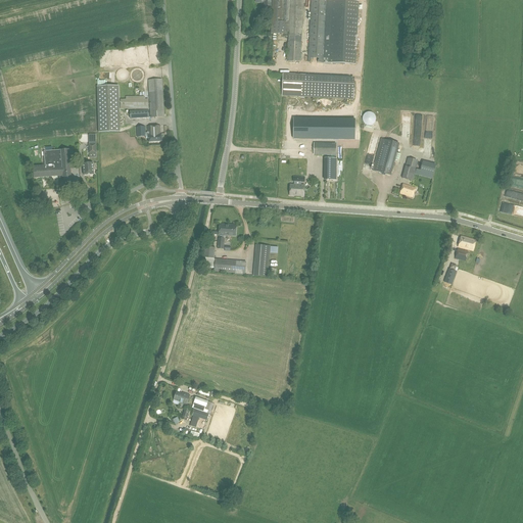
[(303,0),(272,0),(271,34),(301,35),(301,34),(302,34),(303,30),(302,30),(303,0)]
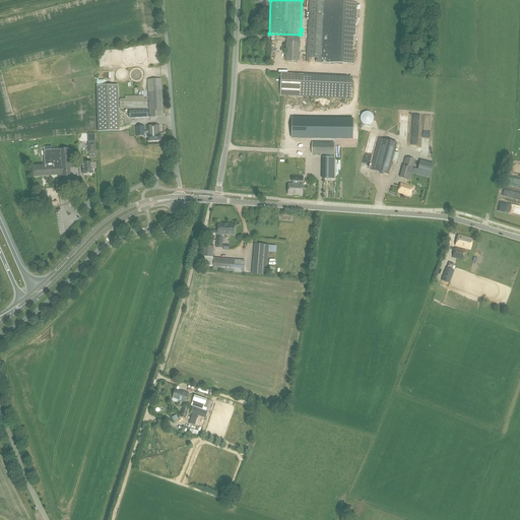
[(331,0),(309,0),(306,62),(322,63),(353,65),(358,1),(331,0)]
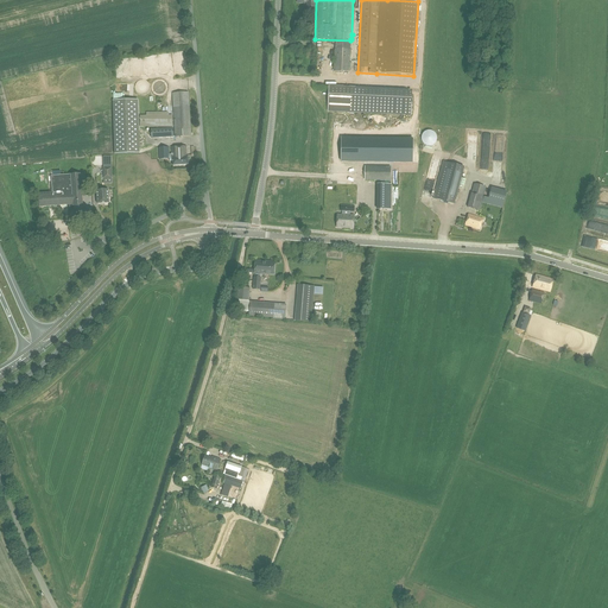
[(350,49),(335,48),(334,71),(349,73),(350,49)]
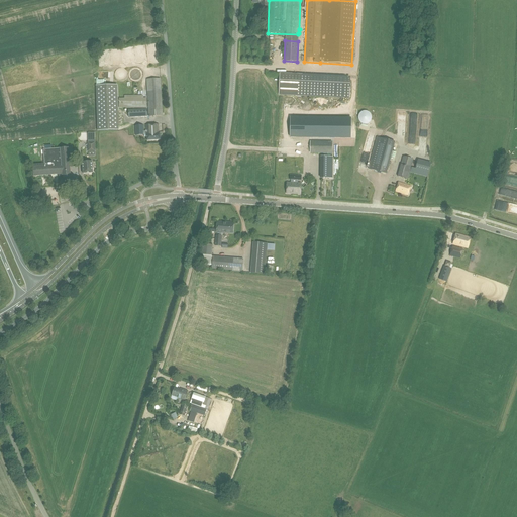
[(350,77),(280,74),(279,94),(349,97),(350,77)]
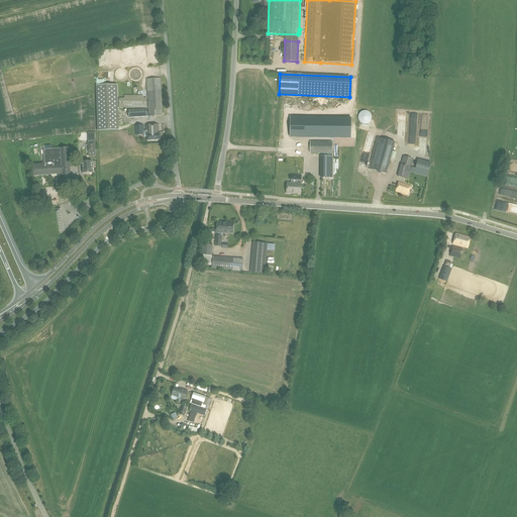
[(146,79),(148,116),(163,115),(161,78),(146,79)]
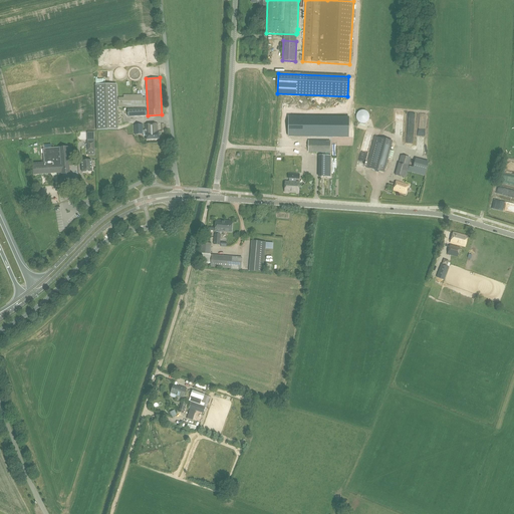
[(116,84),(95,85),(96,131),(117,130),(116,84)]
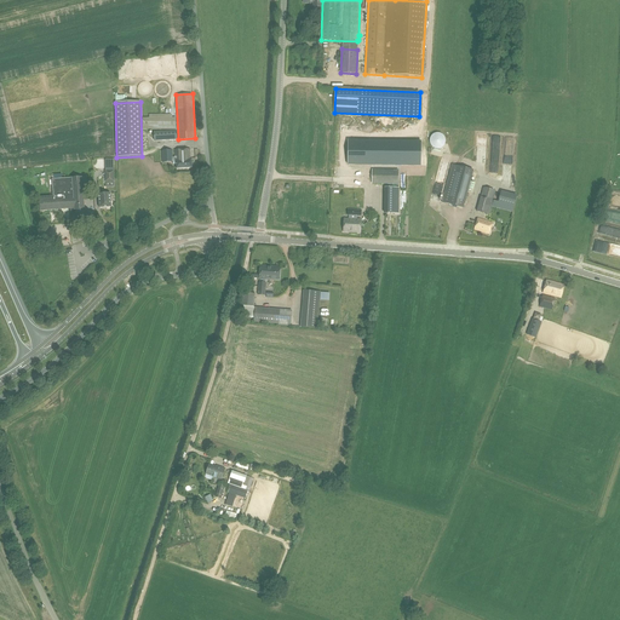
[(143,130),(176,130),(177,114),(149,114),(149,118),(143,118),(143,130)]
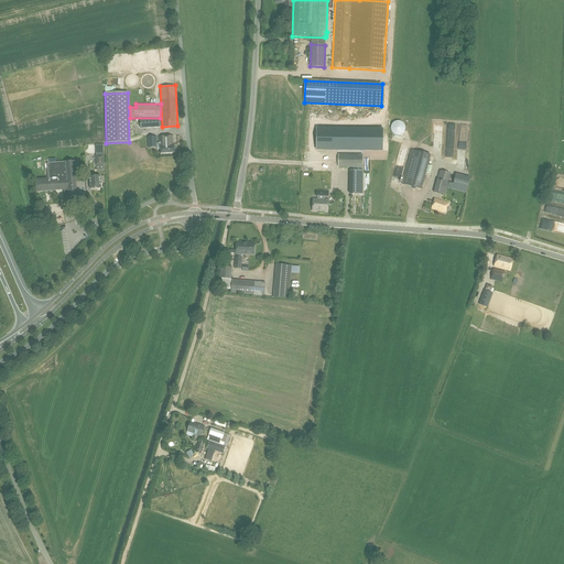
[(462,122),(461,151),(468,152),(469,122),(462,122)]
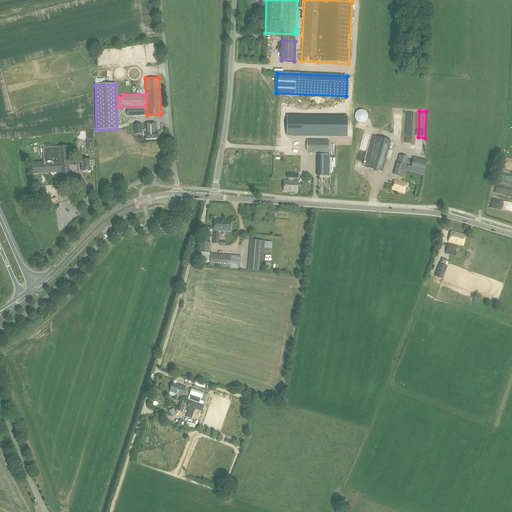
[(347,116),(288,115),(287,136),(347,137),(347,116)]
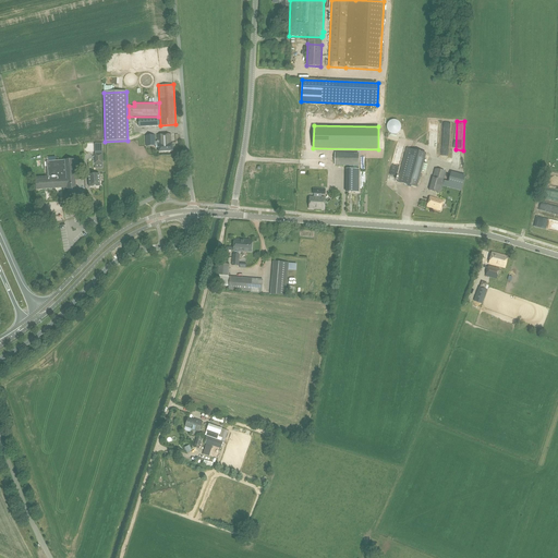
[(156,135),(146,136),(146,146),(156,146),(156,145),(158,145),(158,142),(156,142),(156,135)]
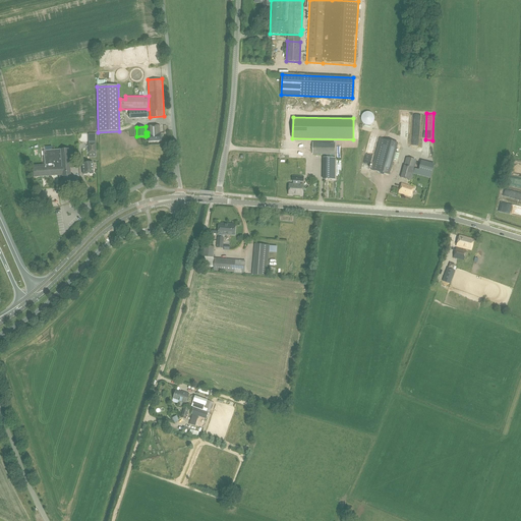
[(160,126),(148,126),(148,132),(148,135),(149,141),(161,140),(161,134),(160,134),(160,126)]
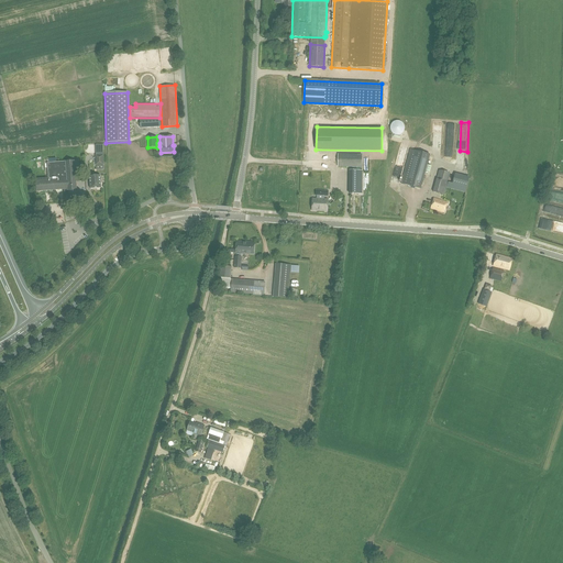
[(430,155),(410,150),(401,184),(420,189),(430,155)]
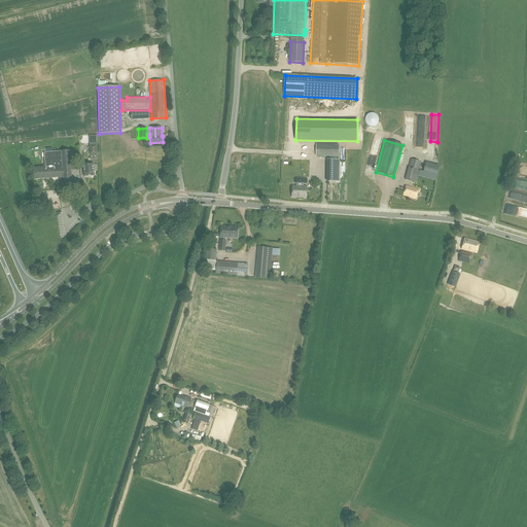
[(339,144),(316,144),(316,156),(339,156),(339,144)]
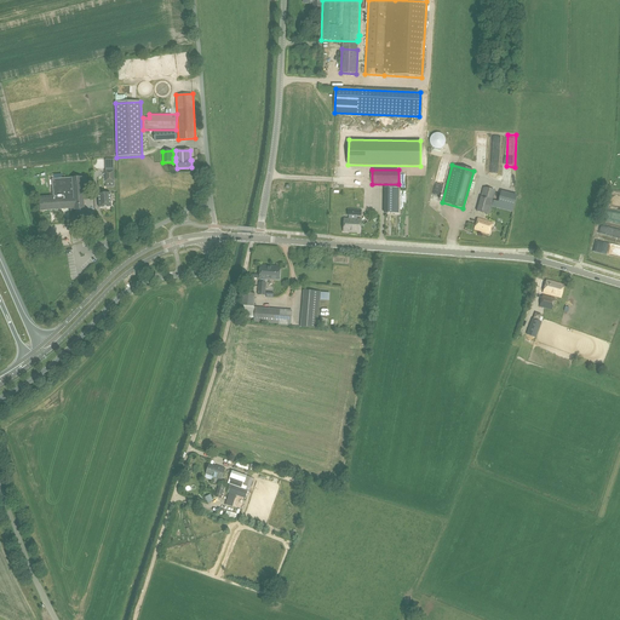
[(52,179),(53,195),(39,196),(40,211),(75,208),(75,211),(76,216),(84,214),(84,210),(85,210),(84,200),(89,200),(86,177),(52,179)]
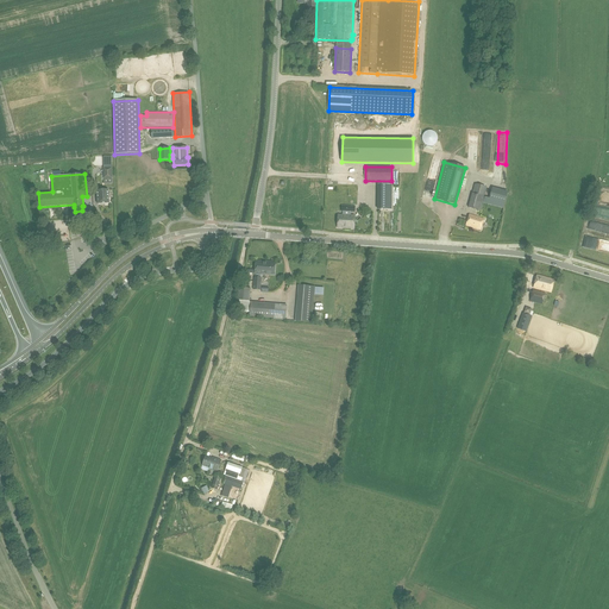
[(468,208),(481,211),(487,187),(475,183),(468,208)]
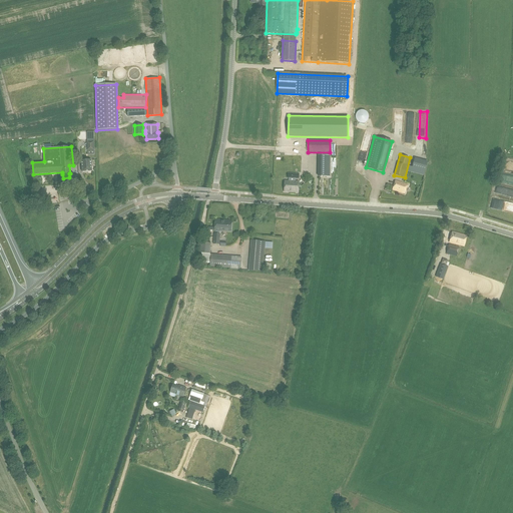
[(329,157),(319,156),(319,177),(321,177),(330,178),(330,157),(329,157)]
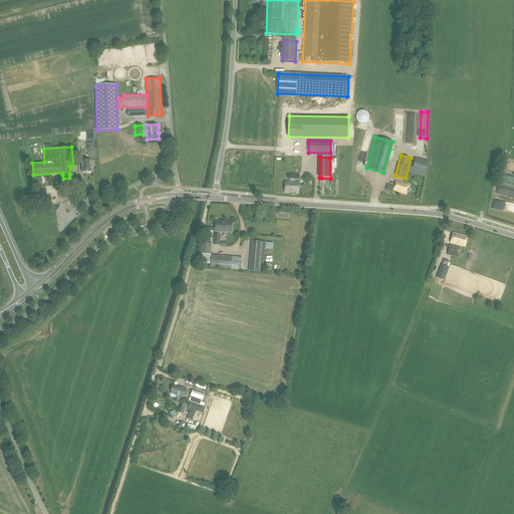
[(408,171),(411,172),(424,175),(425,176),(429,163),(427,162),(416,159),(413,168),(409,167),(408,171)]
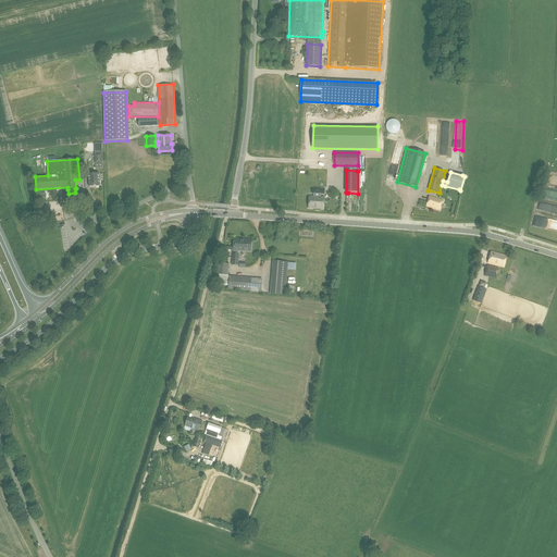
[(100,186),(99,173),(88,174),(89,187),(100,186)]
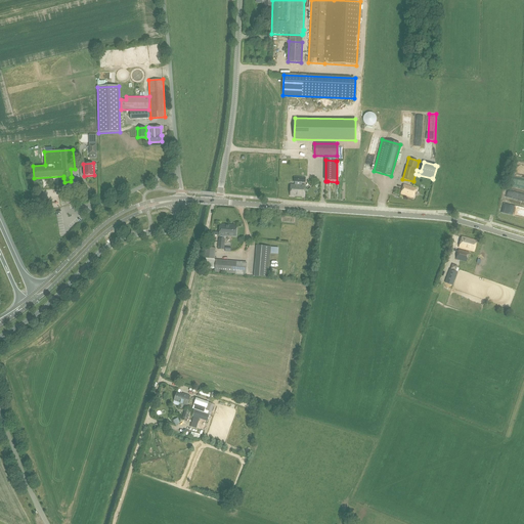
[(291,184),(291,195),(304,197),(305,185),(301,185),(301,182),(305,182),(305,178),(294,177),(294,181),(296,182),(296,185),(291,184)]
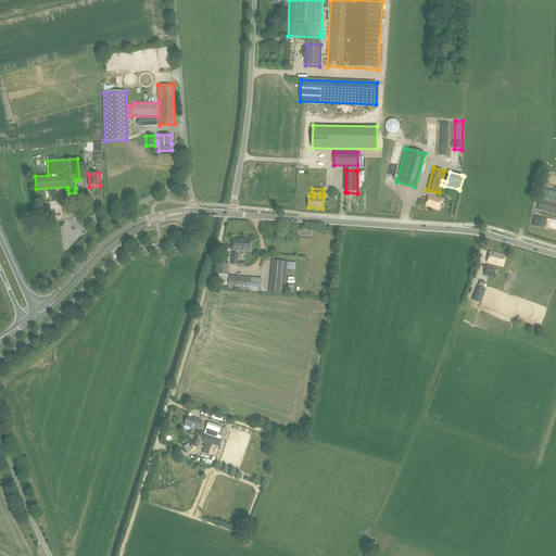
[(441,200),(428,196),(426,205),(439,210),(441,200)]
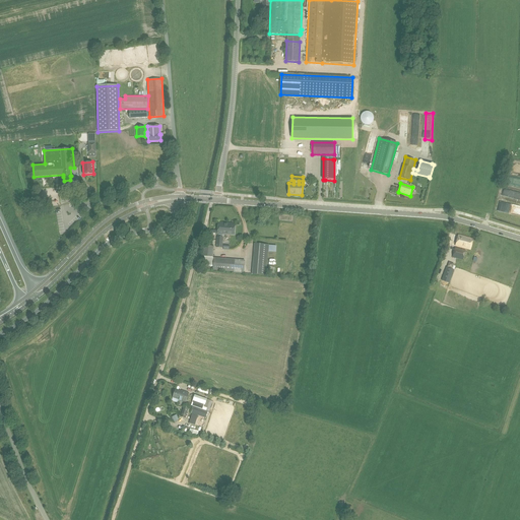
[(519,203),(505,201),(504,206),(519,209),(519,203)]
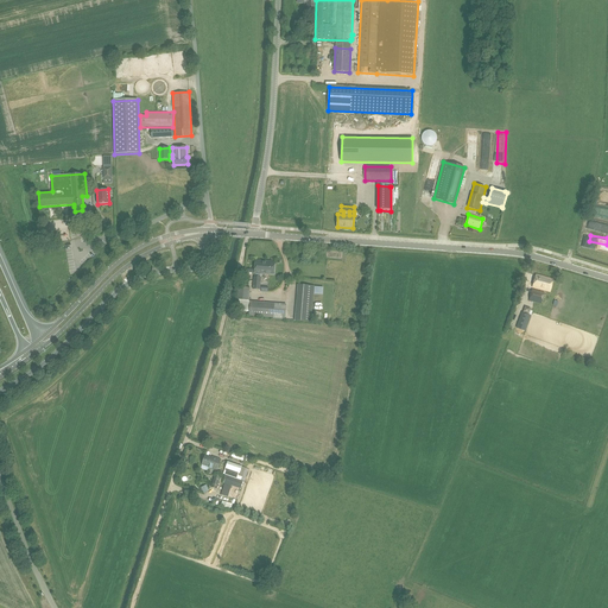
[(261,272),(265,272),(265,273),(274,274),(274,264),(266,263),(266,261),(255,261),(254,273),(261,274),(261,272)]
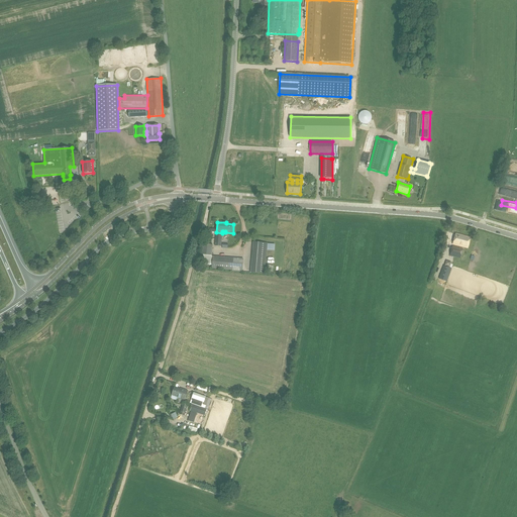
[(455,233),(452,244),(468,248),(471,237),(455,233)]
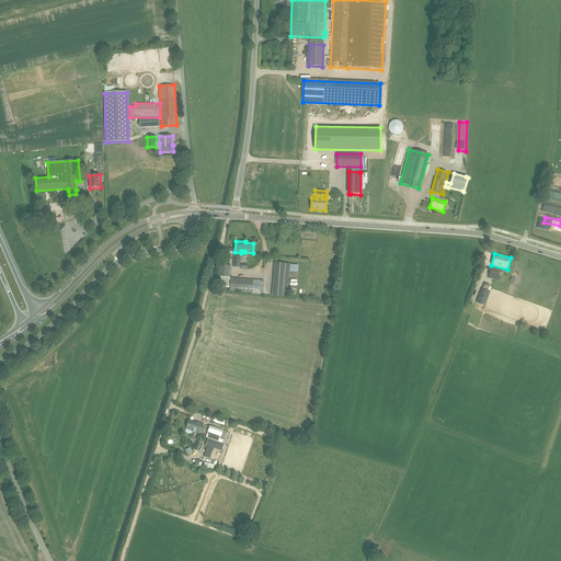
[(287,297),(289,264),(275,263),(272,296),(287,297)]
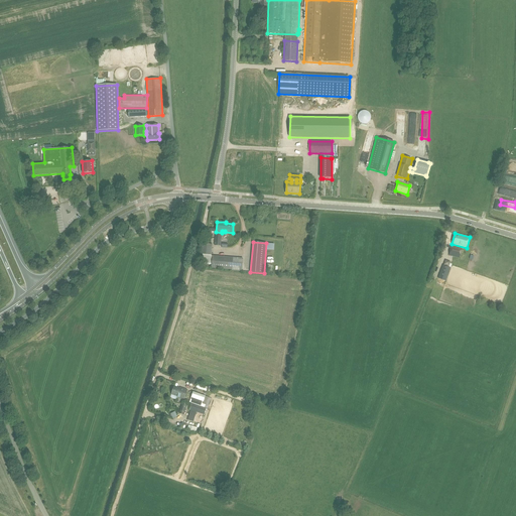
[(243,258),(212,256),(211,255),(212,244),(201,243),(200,254),(203,254),(202,264),(212,264),(212,268),(232,269),(231,270),(242,271),(243,258)]
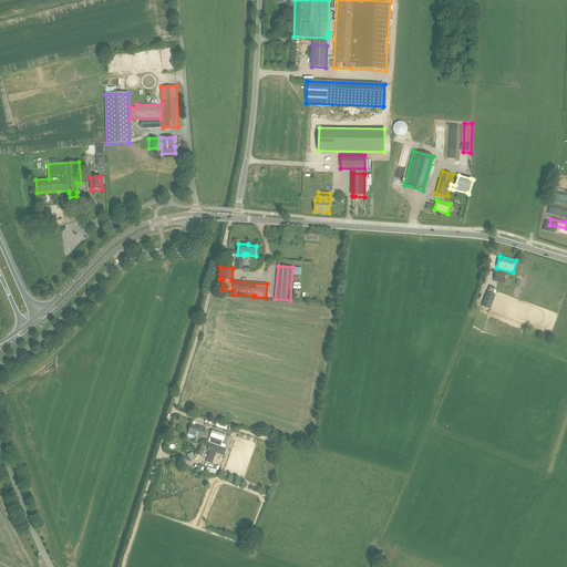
[(505,284),(507,272),(496,269),(493,280),(505,284)]
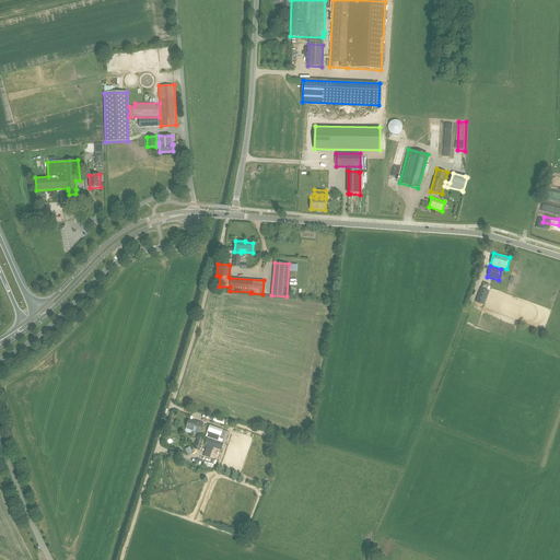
[(482,282),(481,288),(476,302),(475,304),(482,307),(483,305),(489,291),(490,287),(488,286),(489,284),(482,282)]
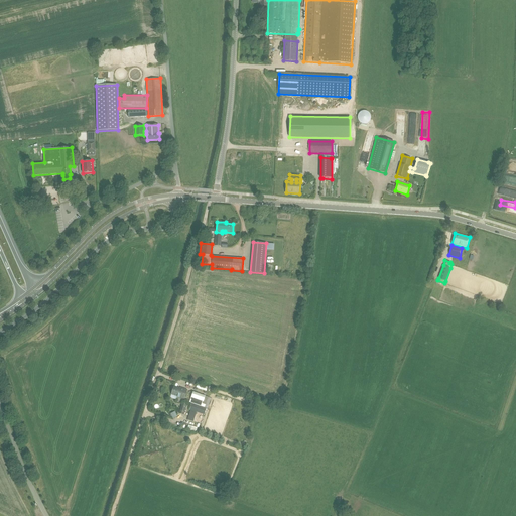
[(177,396),(177,397),(184,399),(187,390),(180,387),(179,388),(174,386),(171,394),(177,396)]
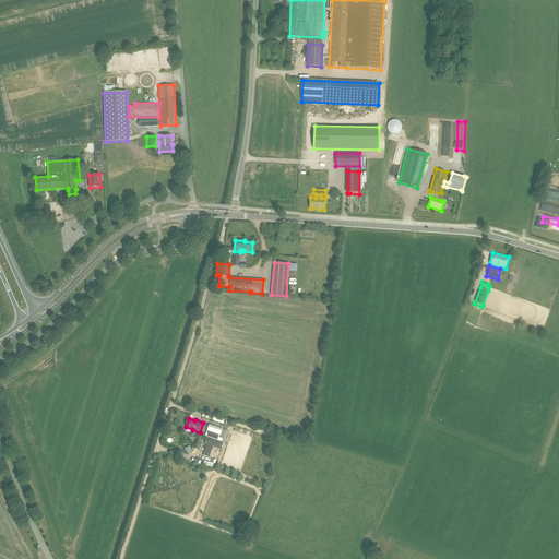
[(209,425),(205,436),(217,440),(222,428),(209,425)]
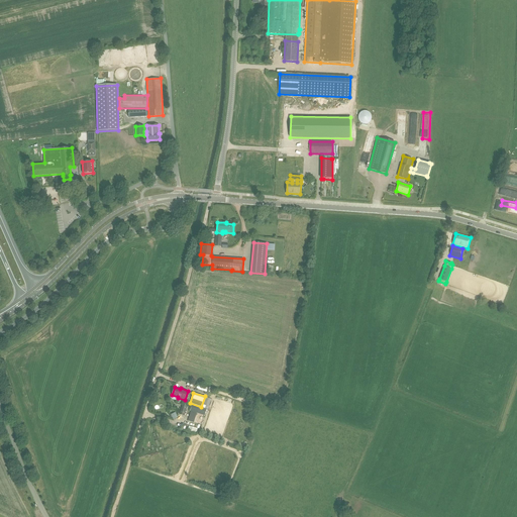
[(182,404),(179,414),(184,416),(188,405),(182,404)]
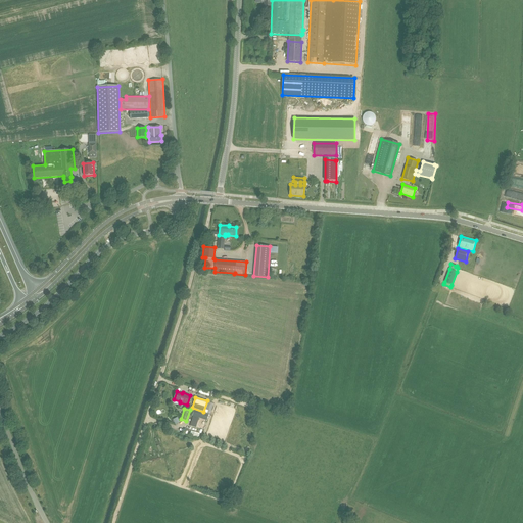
[(206,420),(208,414),(195,410),(193,415),(206,420)]
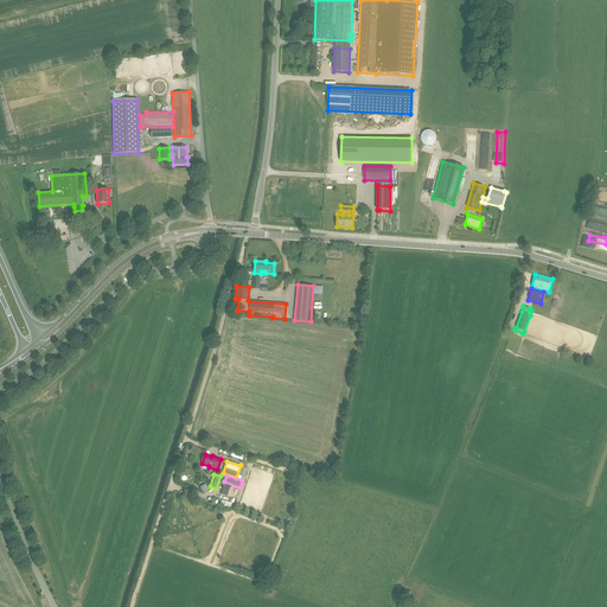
All buildings are outlined.
